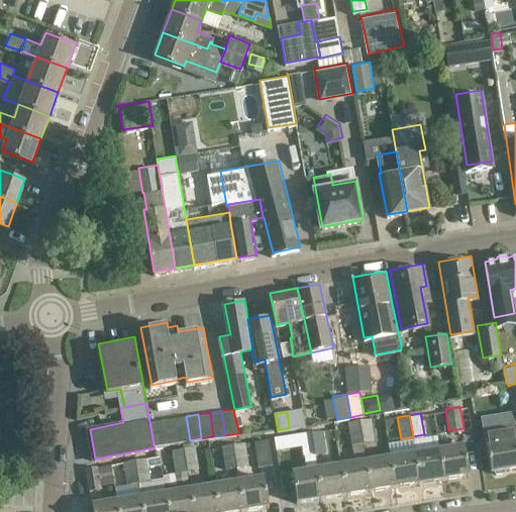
[(186,416),(175,417),(178,441),(190,440),(186,416)]
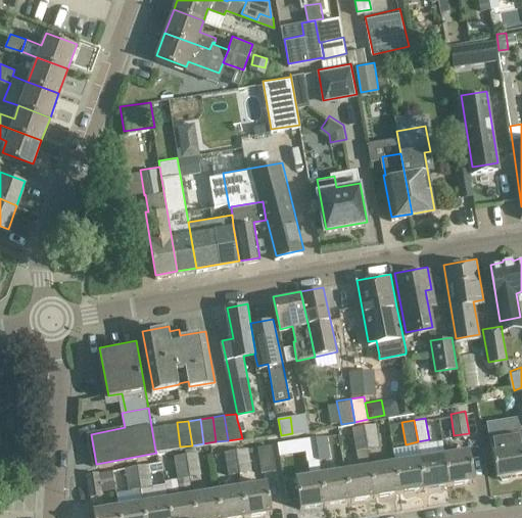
[(177,422),(164,424),(168,449),(180,446),(177,422)]
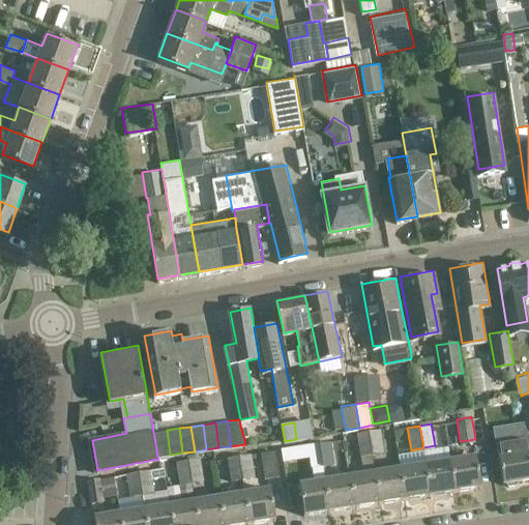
[(369,430),(373,451),(384,449),(380,428),(369,430)]
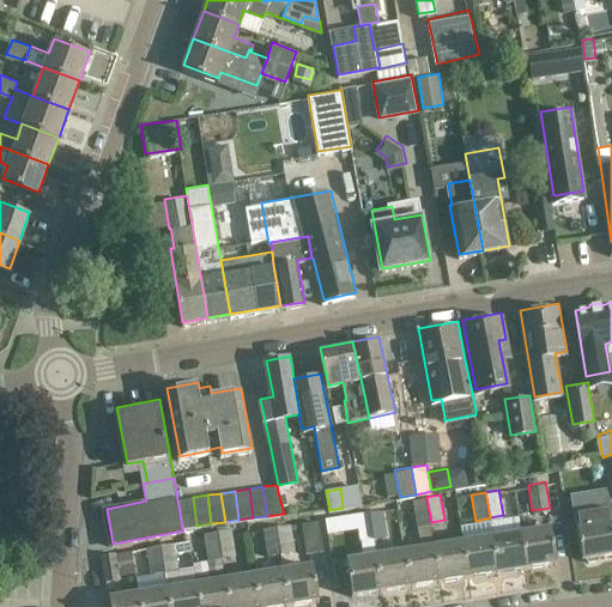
[(193,497),(177,499),(182,528),(197,526),(193,497)]
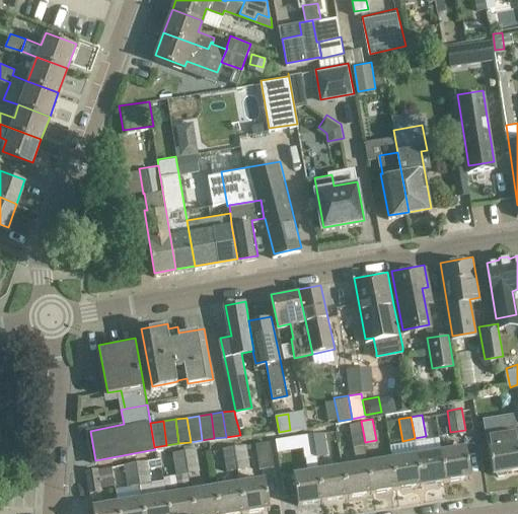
[(357,462),(343,464),(348,494),(372,490),(367,460),(364,442),(365,442),(361,421),(350,422),(357,462)]
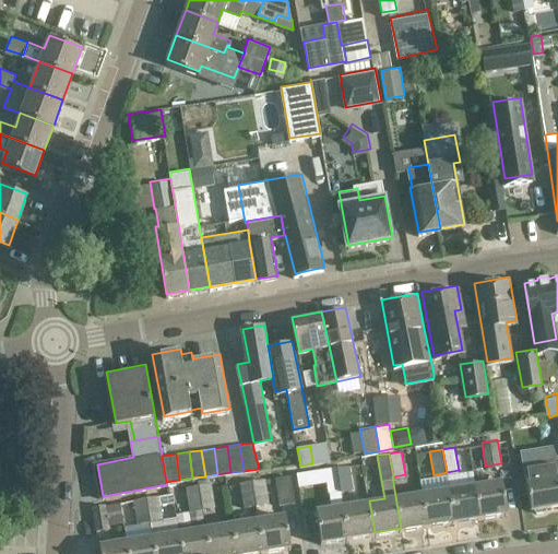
[(531,507),(533,507),(536,510),(545,509),(547,505),(557,503),(557,459),(515,467),(519,490),(527,487),(531,507)]
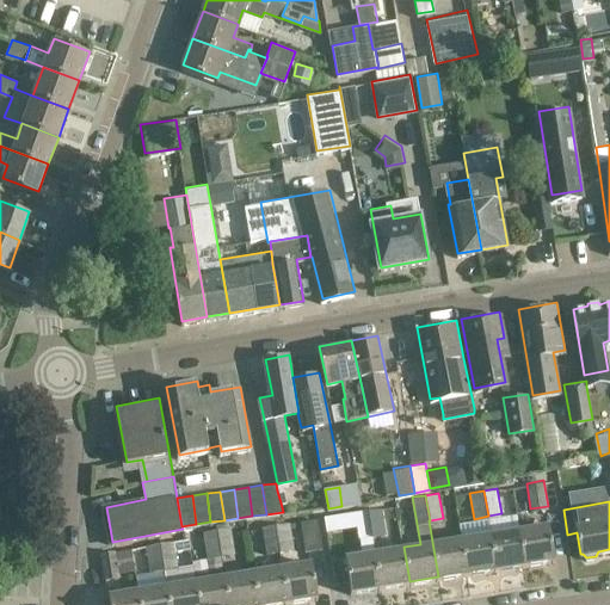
[(373,535),(382,532),(386,532),(381,506),(368,508),(373,535)]
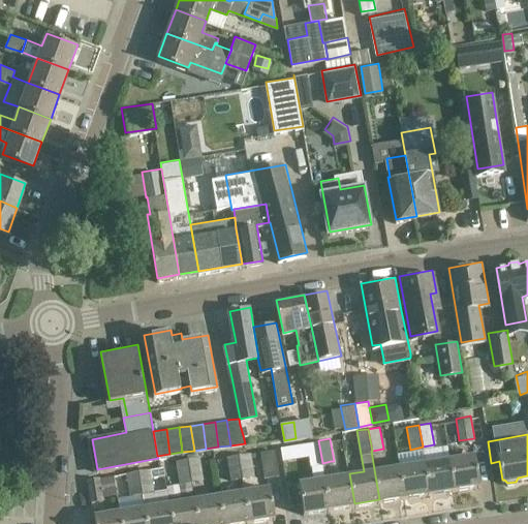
[(324,478),(322,463),(318,440),(307,442),(310,465),(312,464),(314,479),(299,482),(304,512),(330,507),(324,478)]
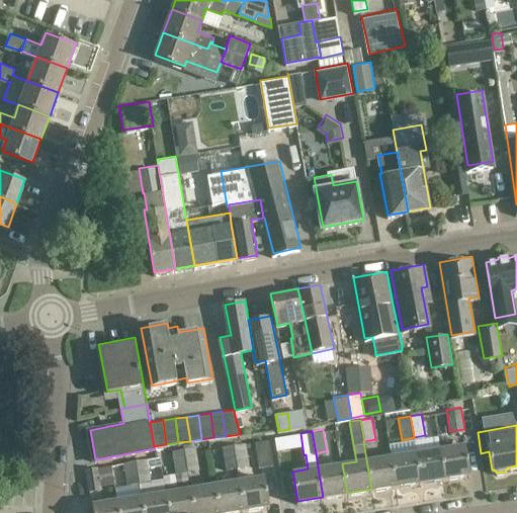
[(269,438),(255,440),(258,465),(272,463),(269,438)]
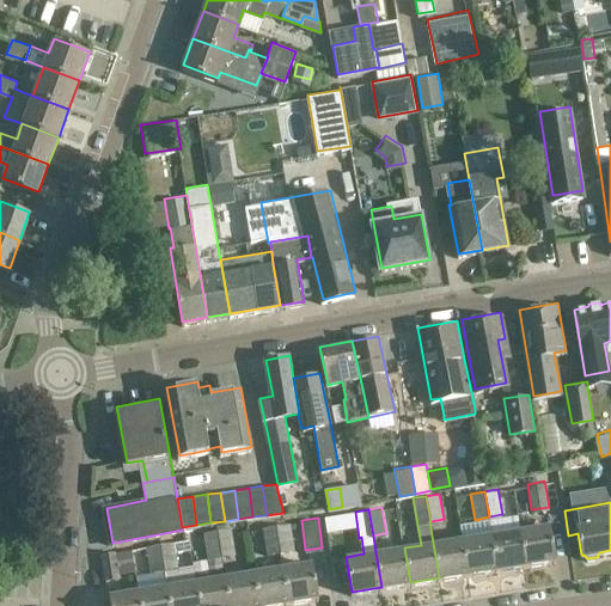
[(276,524),(280,550),(294,548),(291,521),(276,524)]
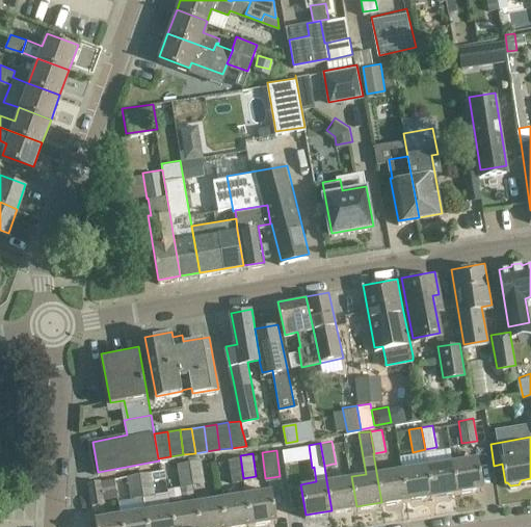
[(243,478),(240,455),(229,457),(232,480),(243,478)]
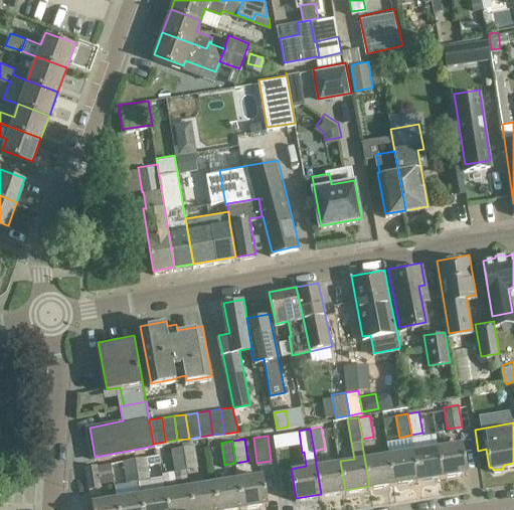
[(463,442),(438,446),(443,475),(467,471),(463,442)]
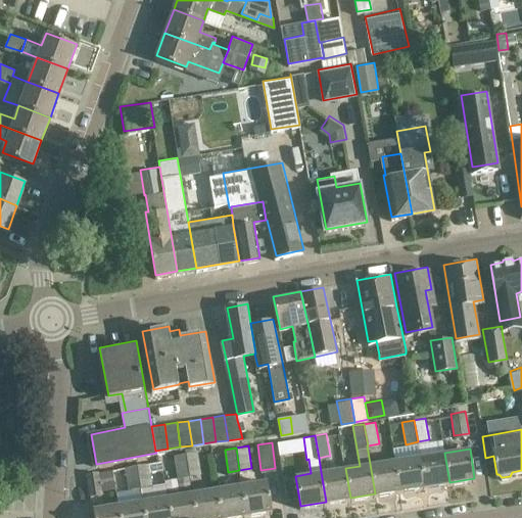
[(186,453),(189,474),(201,472),(197,451),(186,453)]
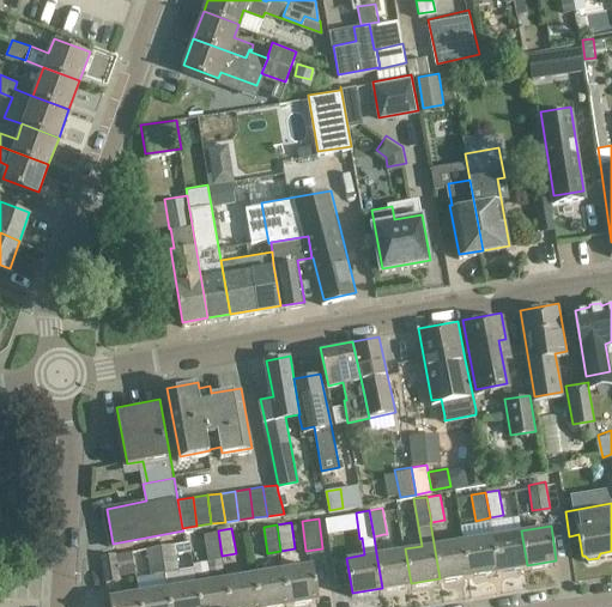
[(222,556),(218,530),(205,532),(208,558),(222,556)]
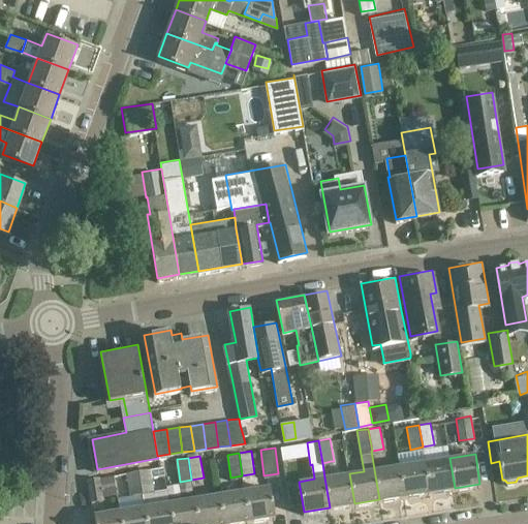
[(449,458),(425,462),(429,492),(455,488),(449,458)]
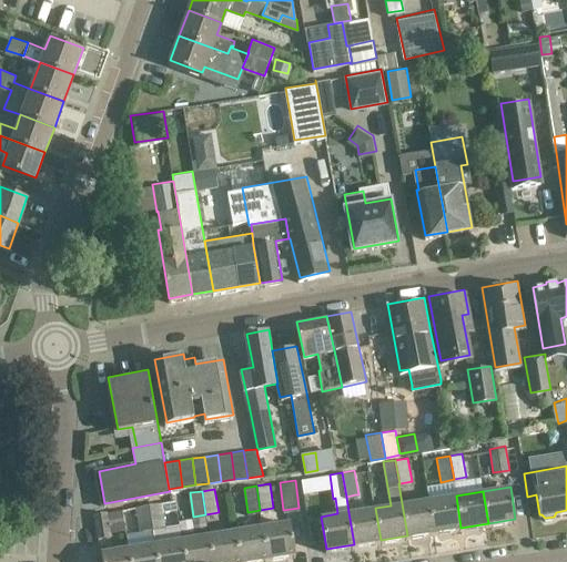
[(456,496),(429,499),(434,532),(461,528),(456,496)]
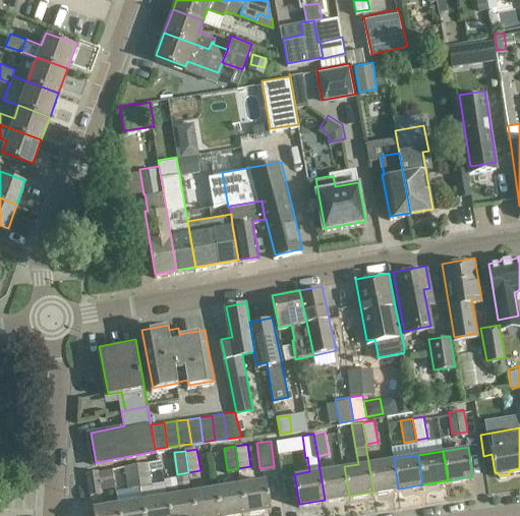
[(394,458),(368,462),(373,492),(398,489),(394,458)]
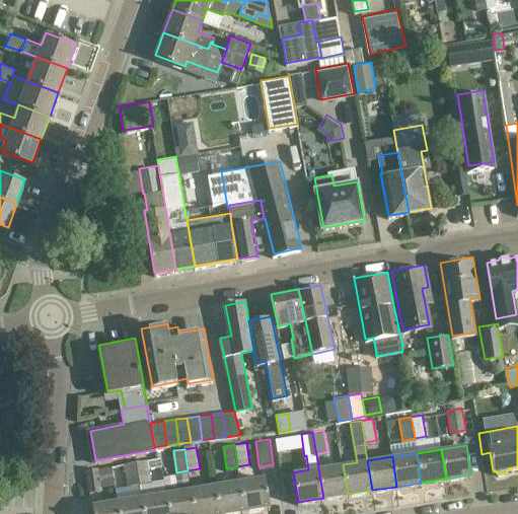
[(136,460),(140,483),(150,481),(147,459),(136,460)]
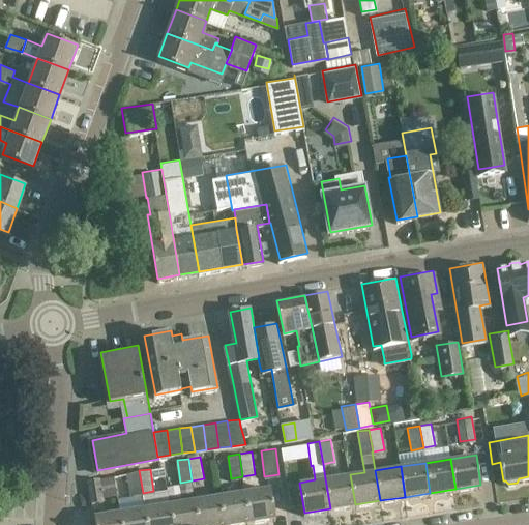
[(143,493),(139,470),(126,472),(129,495),(143,493)]
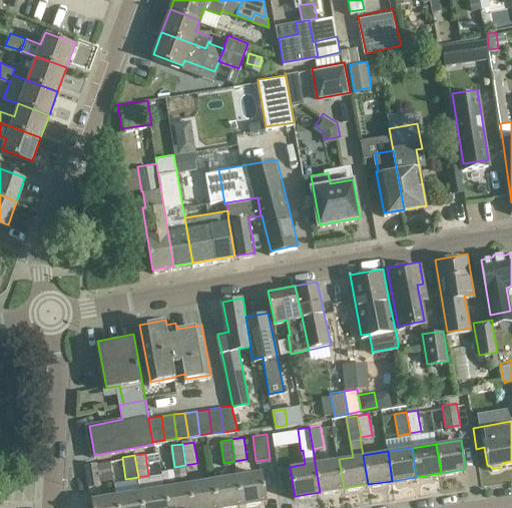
[(101,479),(113,478),(110,459),(98,461),(101,479)]
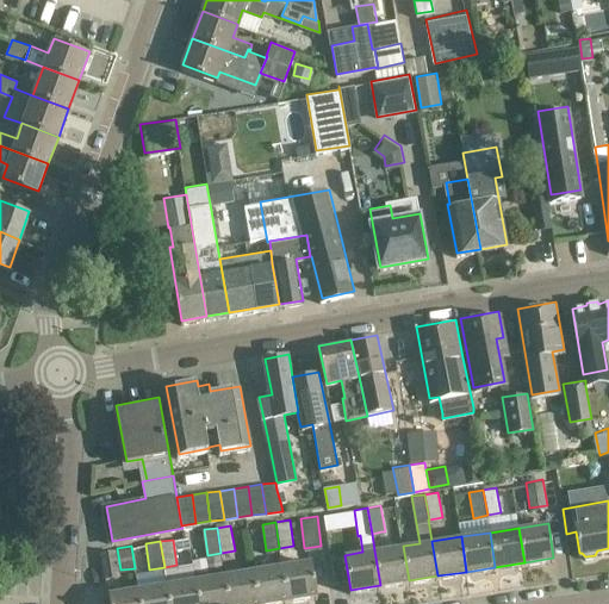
[(374,550),(380,585),(409,580),(403,546),(376,550),(374,550)]
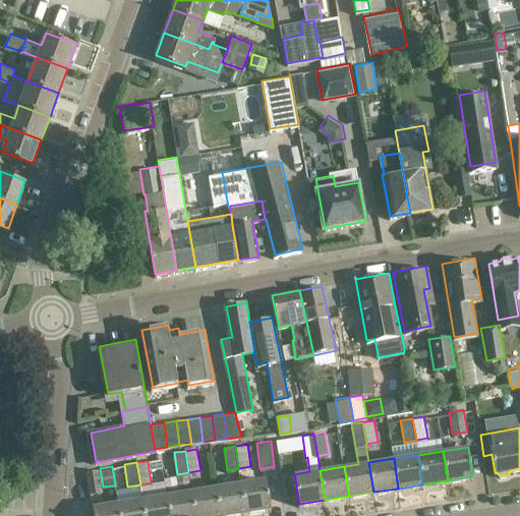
[(101,491),(98,468),(87,470),(90,493),(101,491)]
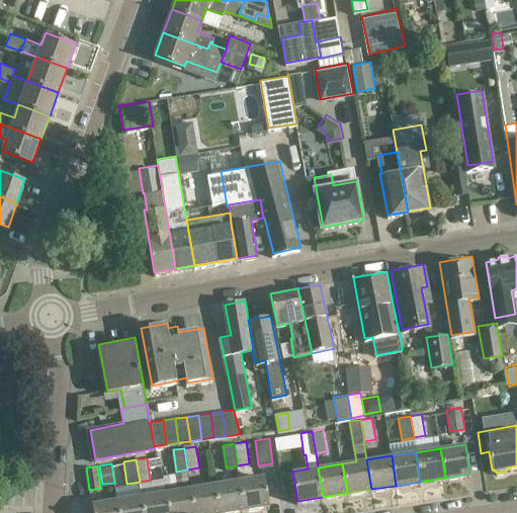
[(264,476),(239,480),(244,509),(269,505),(264,476)]
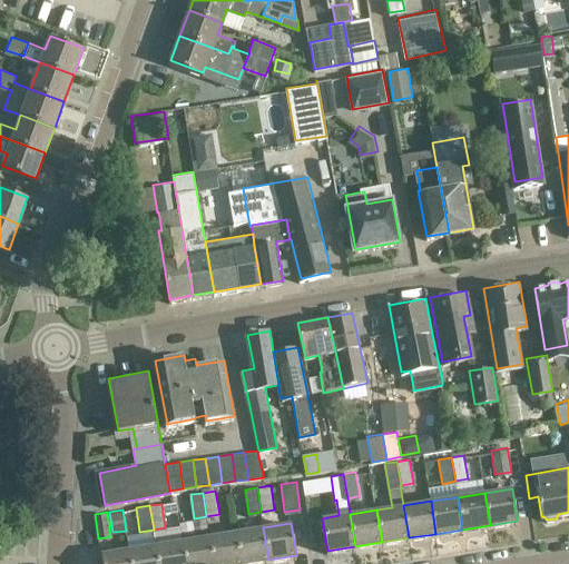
[(263,527),(236,532),(241,563),(242,563),(268,560),(263,527)]
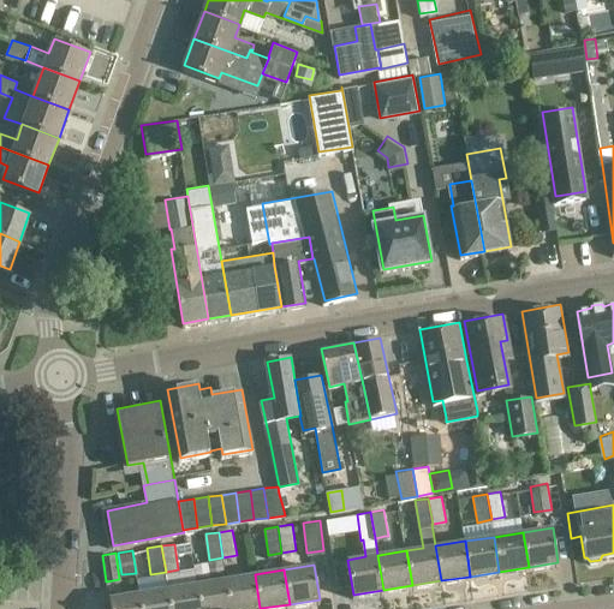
[(260,608),(255,574),(226,579),(230,608),(260,608)]
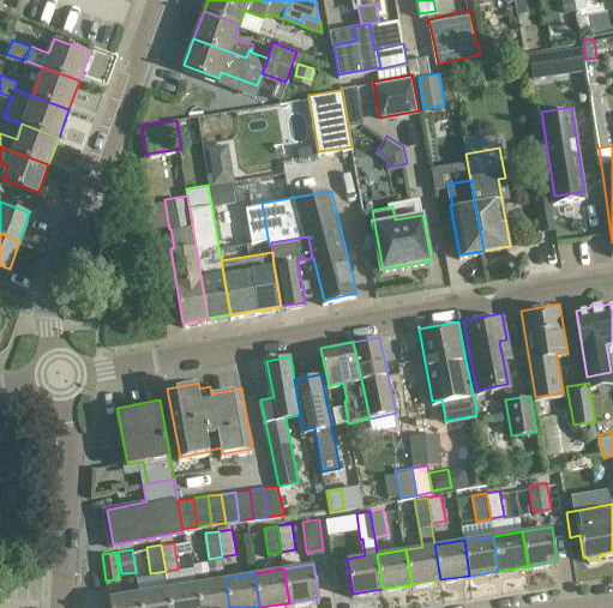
[(229,607),(226,578),(197,583),(200,607),(229,607)]
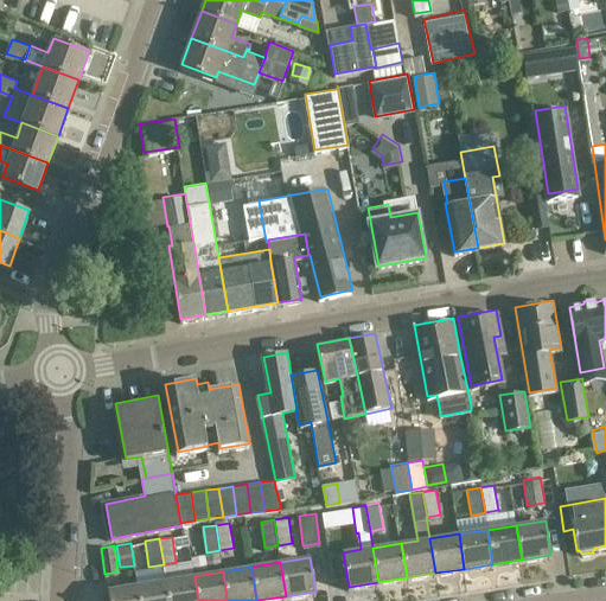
[(198,600),(195,576),(166,580),(168,600),(198,600)]
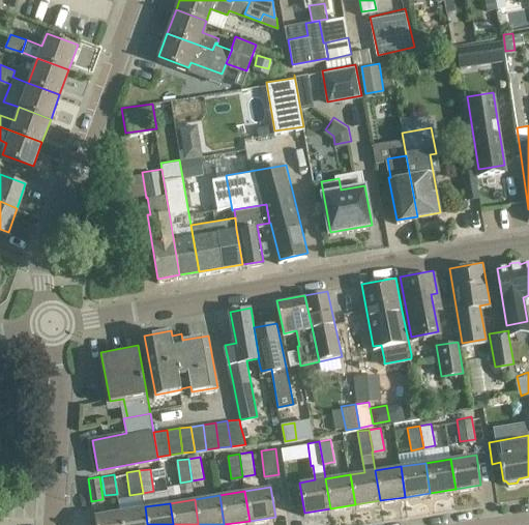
[(147,524),(145,506),(120,511),(121,524),(147,524)]
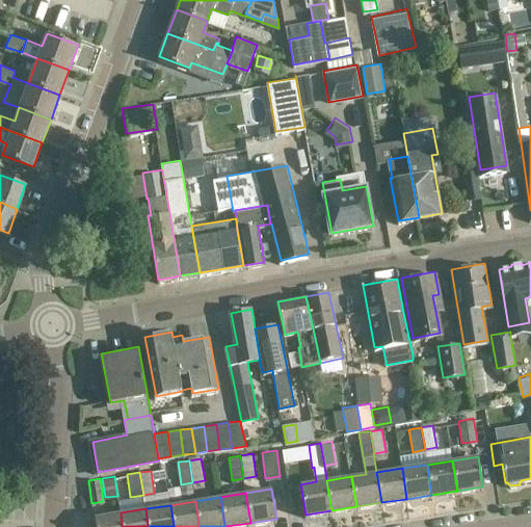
[(122,526),(121,512),(95,517),(96,526),(122,526)]
